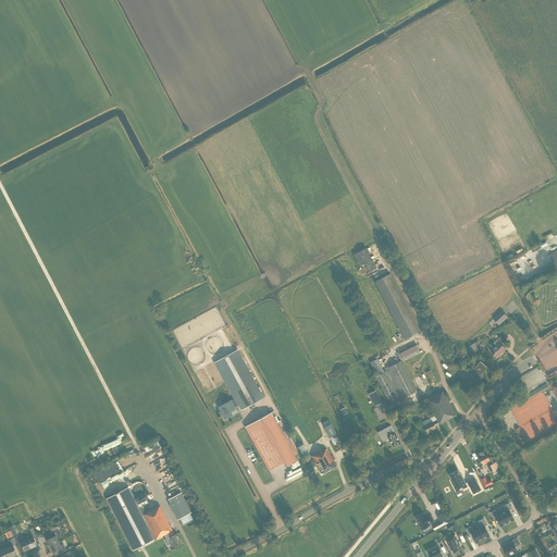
[(367,248),(353,255),(359,267),(364,264),(368,272),(376,268),(367,248)]
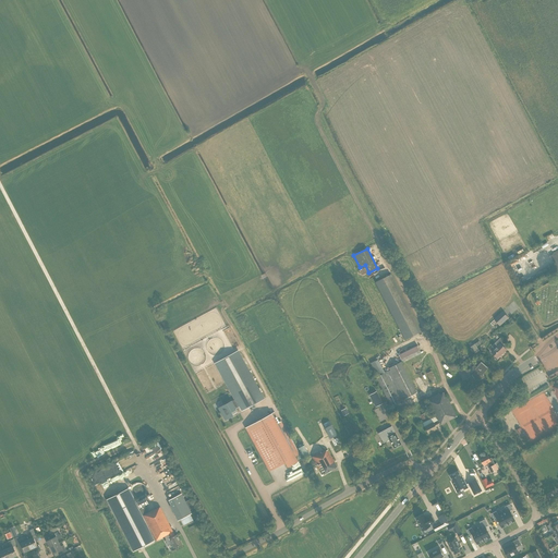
[(557,270),(557,269),(555,264),(546,268),(550,276),(557,270)]
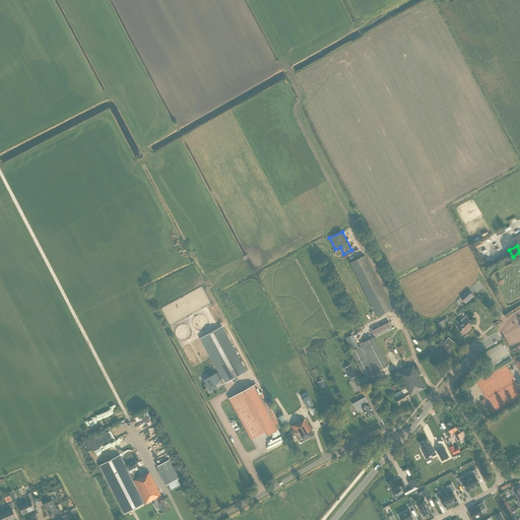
[(364,256),(349,263),(378,317),(392,309),(364,256)]
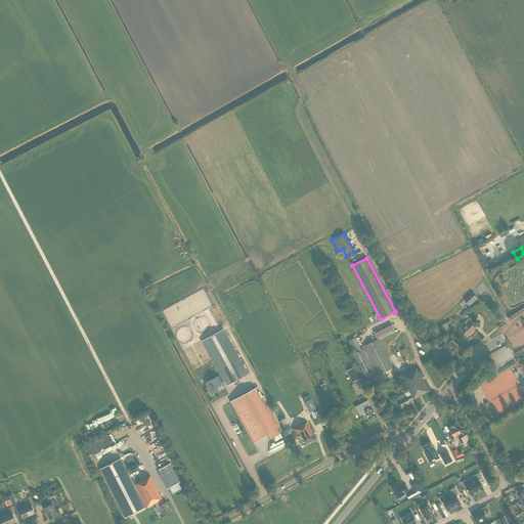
[(478,299),(472,293),(464,300),(470,306),(478,299)]
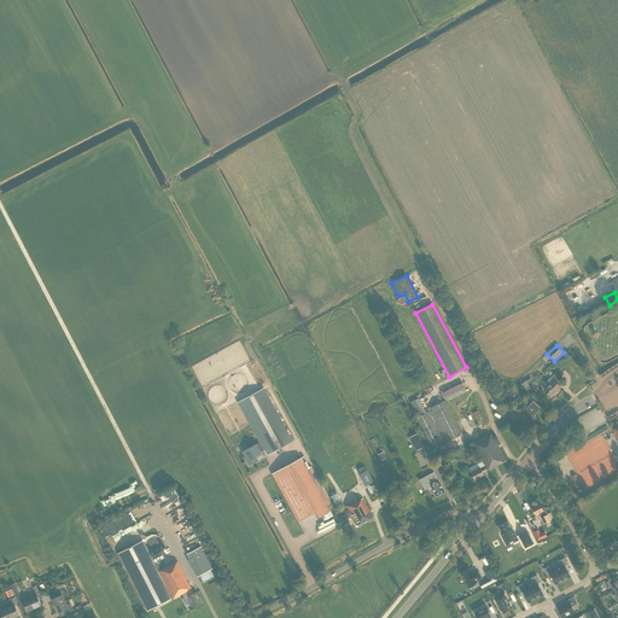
[(544,390),(552,397),(561,388),(557,383),(559,379),(554,374),(548,380),(544,384),(548,386),(544,390)]
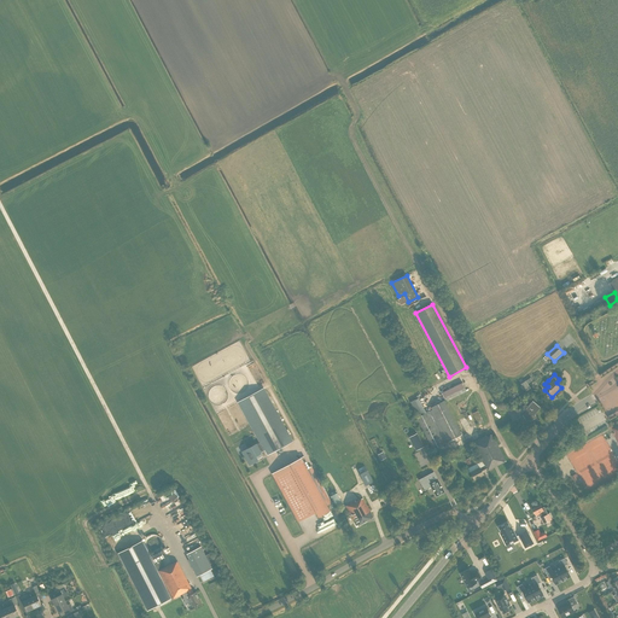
[(532,382),(531,378),(520,384),(525,391),(530,388),(528,384),(532,382)]
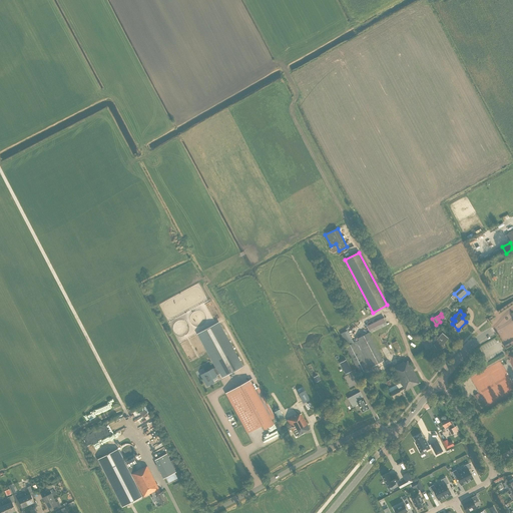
[(384,318),(366,326),(369,331),(370,334),(388,325),(384,318)]
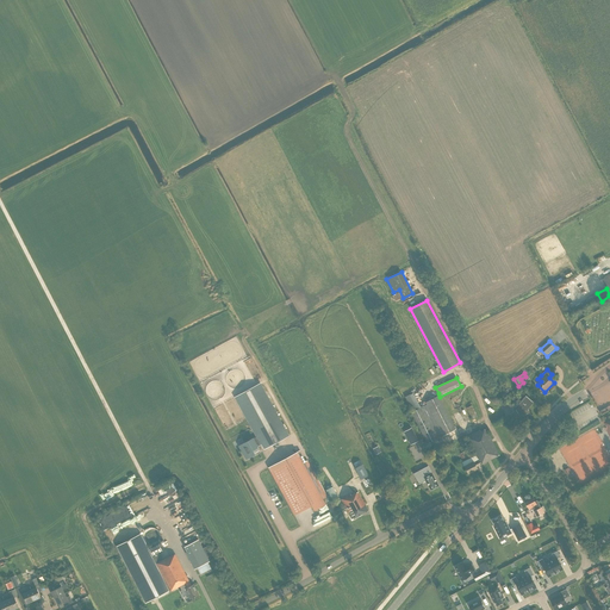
[(288,435),(260,383),(234,397),(256,436),(238,446),(246,459),(254,454),(251,449),(261,444),(263,449),(288,435)]
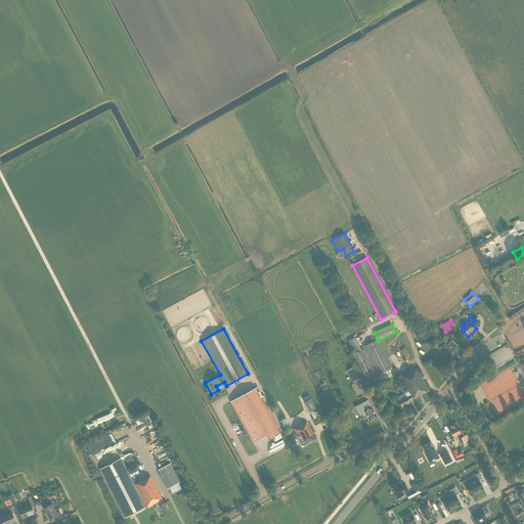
[(381,375),(366,347),(363,349),(363,348),(361,350),(354,338),(348,341),(354,353),(353,354),(367,382),(381,375)]
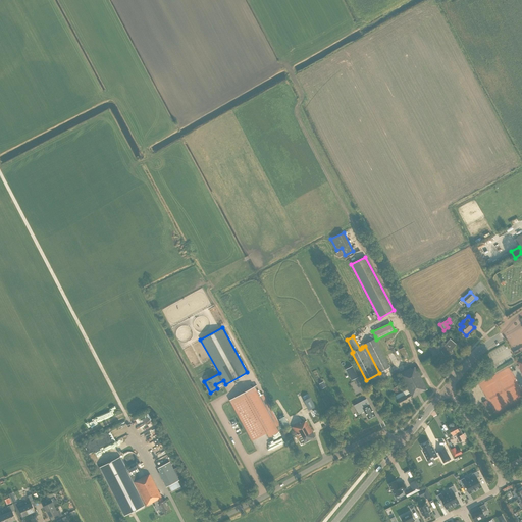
[(364,345),(365,346),(379,373),(389,367),(375,338),(364,345)]
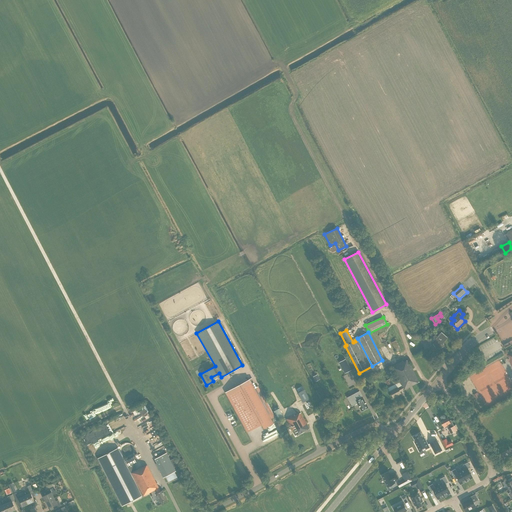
[(432,344),(436,350),(437,350),(440,348),(439,346),(441,343),(442,344),(447,338),(448,338),(441,332),(437,337),(435,335),(433,337),(435,339),(436,342),(432,344)]
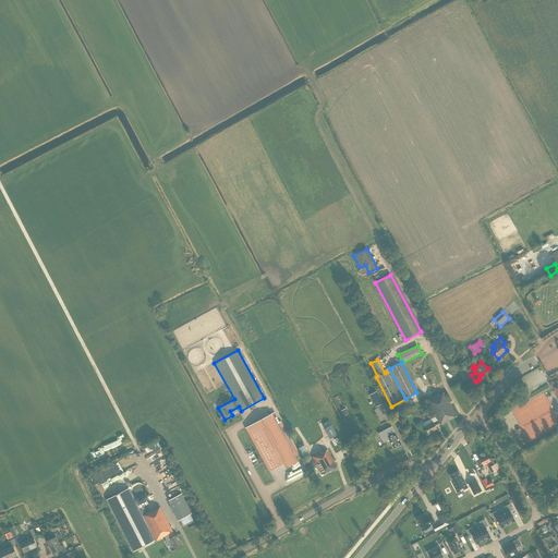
[(464,371),(463,368),(458,372),(463,381),(471,376),(468,370),(464,371)]
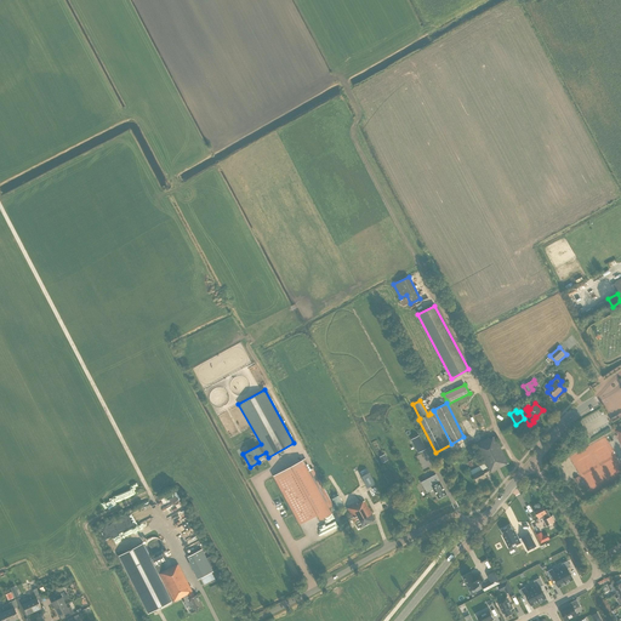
[(419,453),(426,449),(419,436),(411,439),(419,453)]
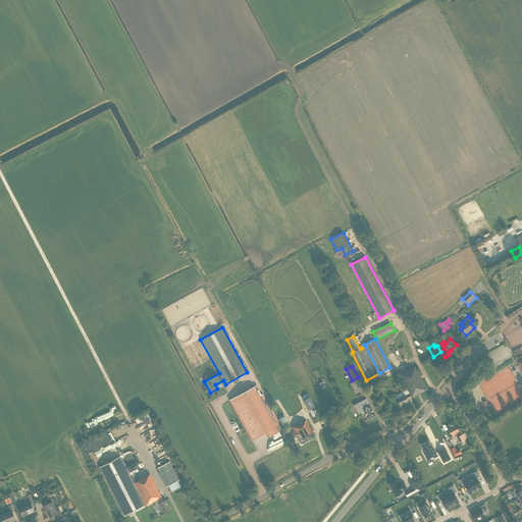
[(427,389),(415,367),(411,369),(411,368),(398,374),(406,389),(396,396),(397,399),(401,406),(409,402),(408,400),(410,399),(427,389)]
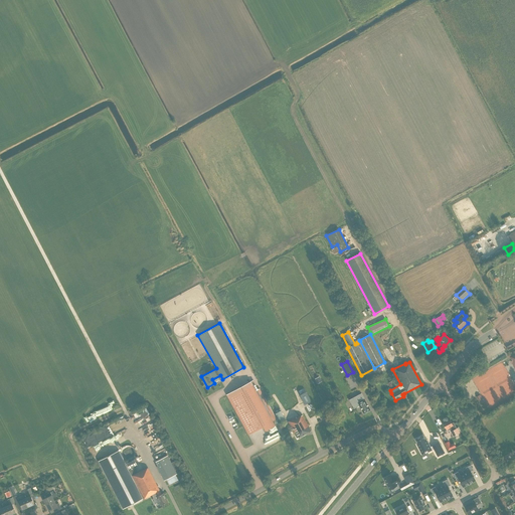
[(383,374),(389,387),(391,386),(389,382),(394,380),(389,371),(383,374)]
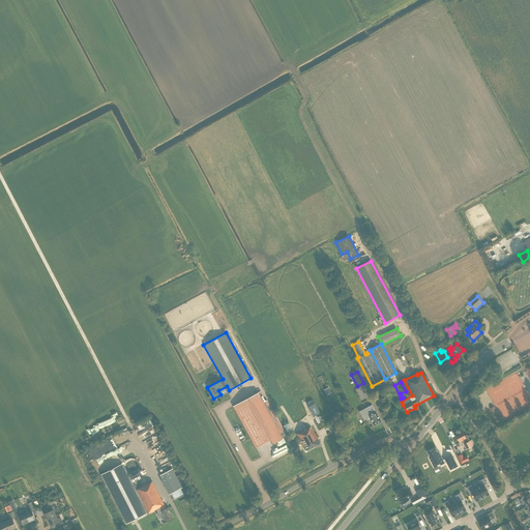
[(263,394),(262,391),(259,393),(258,393),(233,407),(256,447),(270,439),(272,443),(283,438),(281,434),(284,432),(267,401),(263,403),(260,396),(263,394)]
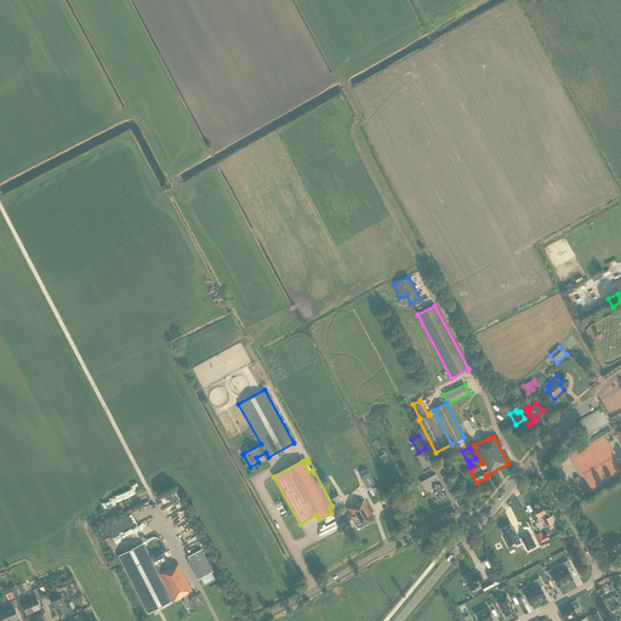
[(369,472),(362,477),(368,488),(375,484),(369,472)]
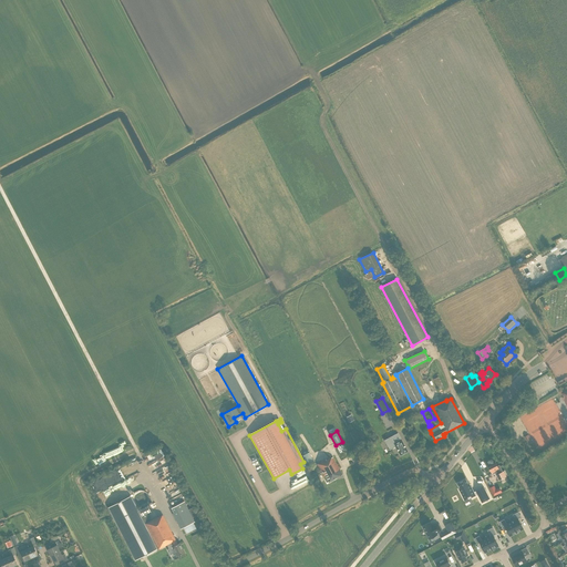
[(400,455),(408,452),(402,440),(401,440),(398,433),(384,440),(390,451),(395,447),(400,455)]
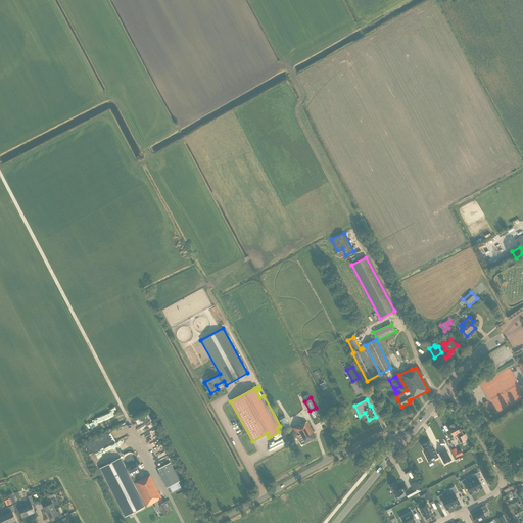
[(285,417),(279,420),(284,429),(290,426),(285,417)]
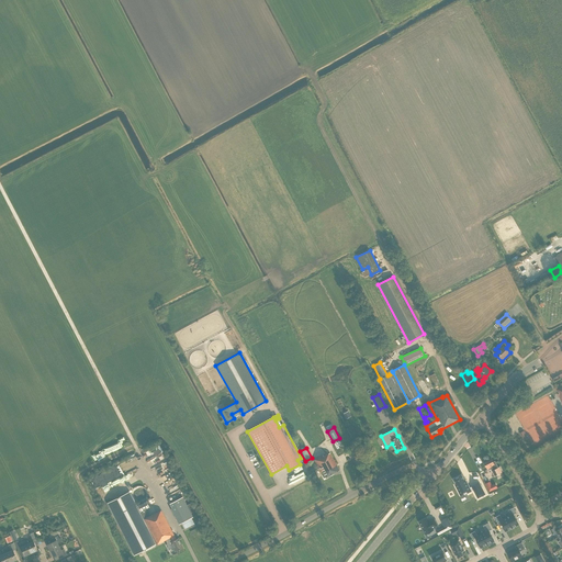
[(339,471),(330,453),(324,457),(323,456),(316,459),(316,458),(314,459),(315,460),(314,460),(324,478),(325,478),(325,479),(339,471)]
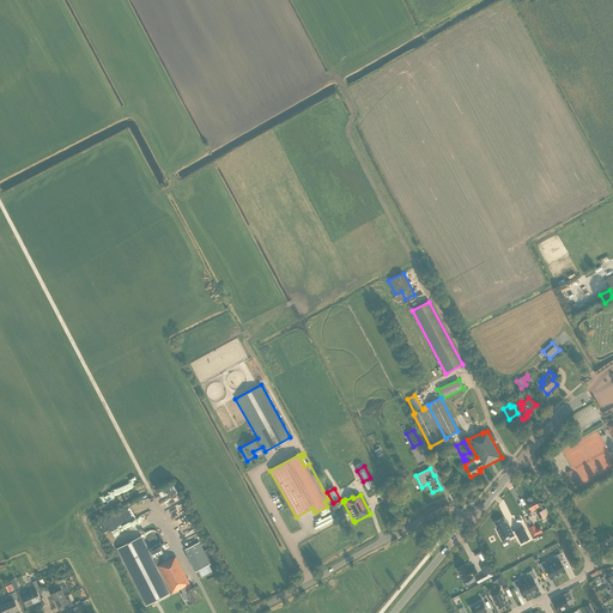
[(528,504),(532,513),(535,510),(540,520),(547,516),(545,510),(544,510),(540,503),(538,504),(536,501),(528,504)]
